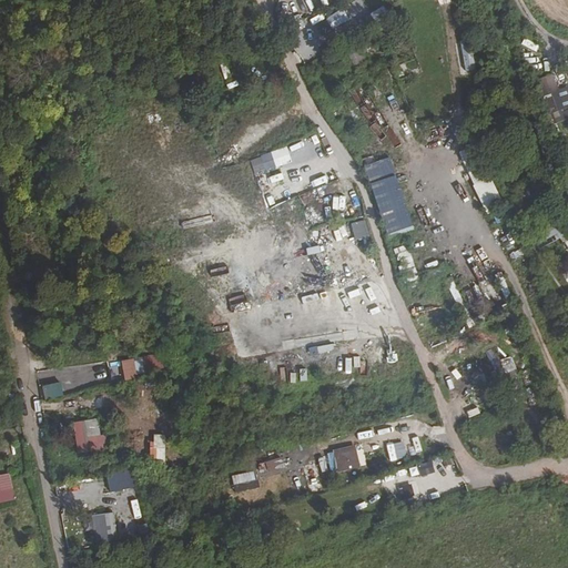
[(375,23),(389,16),(384,7),(369,14),(375,23)]
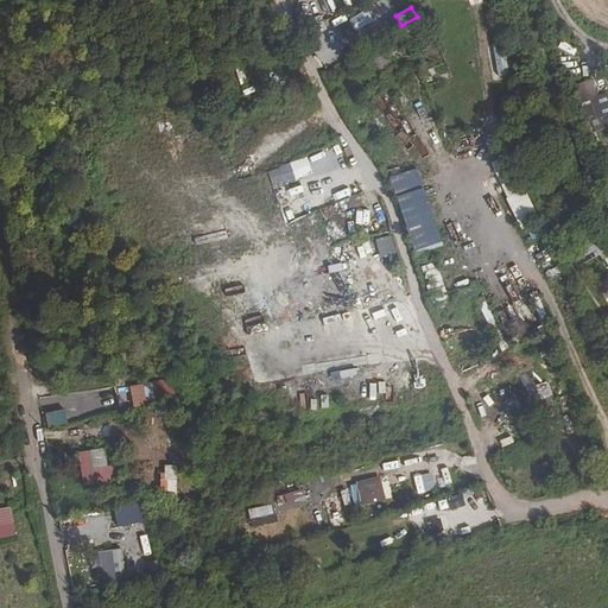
[(348,20),(355,33),(374,23),(366,10),(348,20)]
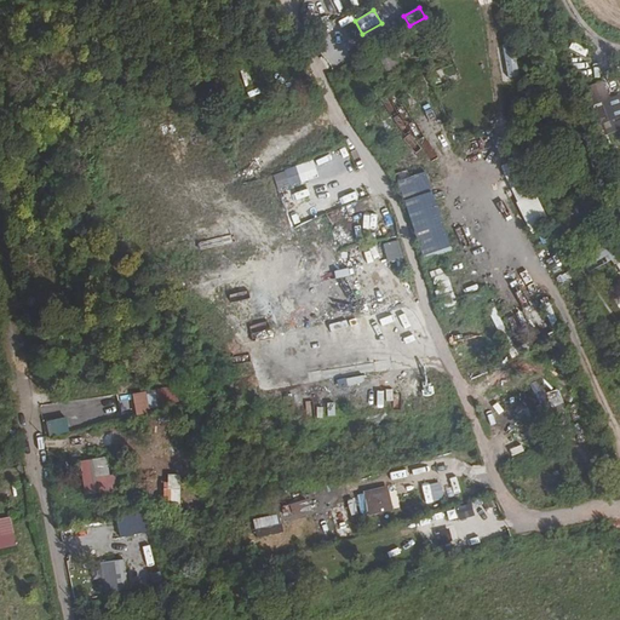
[(395,33),(403,28),(400,19),(390,23),(395,33)]
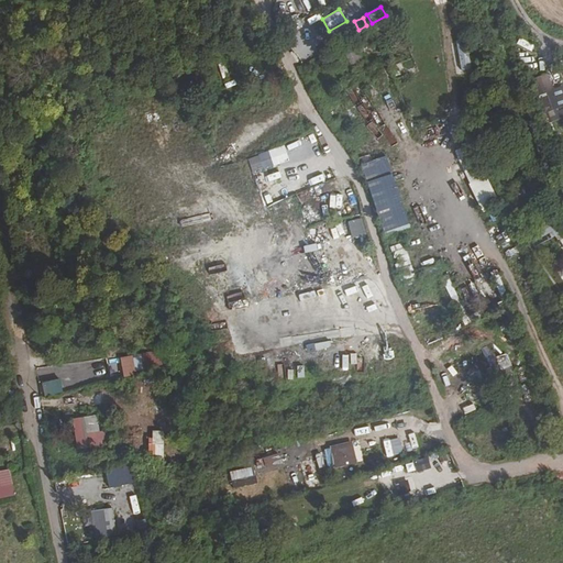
[(471,72),(465,41),(455,42),(461,73),(471,72)]
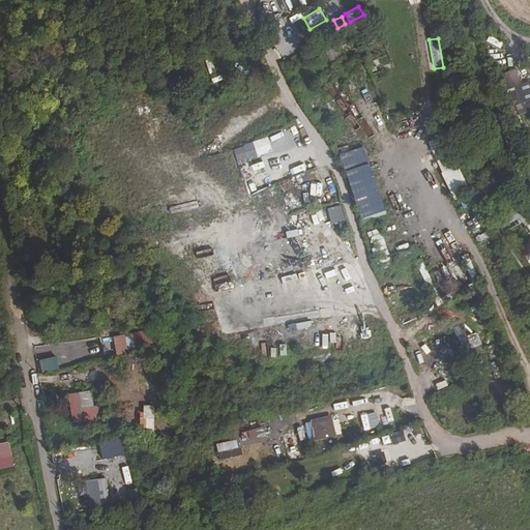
[(210,58),(205,59),(209,74),(214,71),(210,58)]
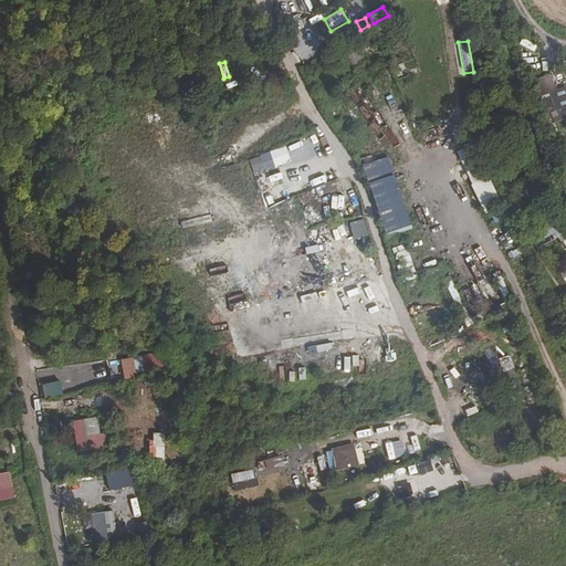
[(548,124),(565,118),(565,111),(565,107),(565,87),(563,76),(537,83),(548,124)]
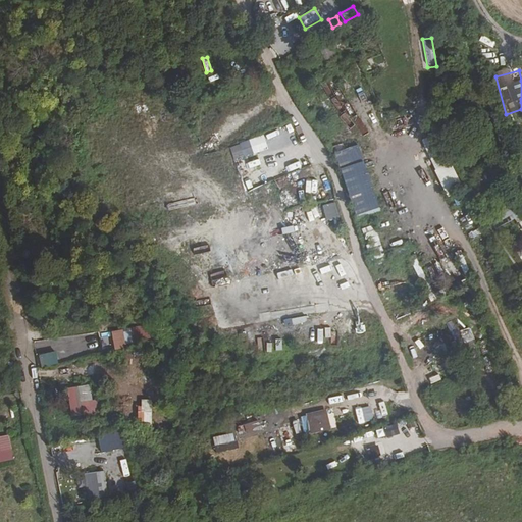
[(206,129),(209,136),(220,132),(218,125),(206,129)]
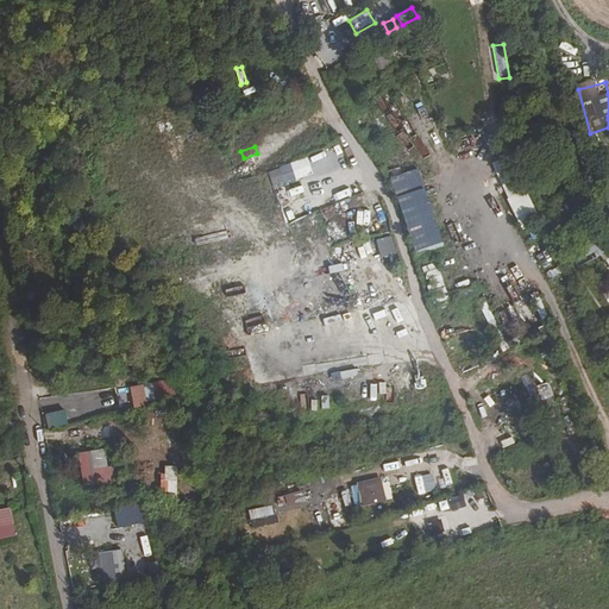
[(509,157),(491,164),(521,230),(539,221),(509,157)]
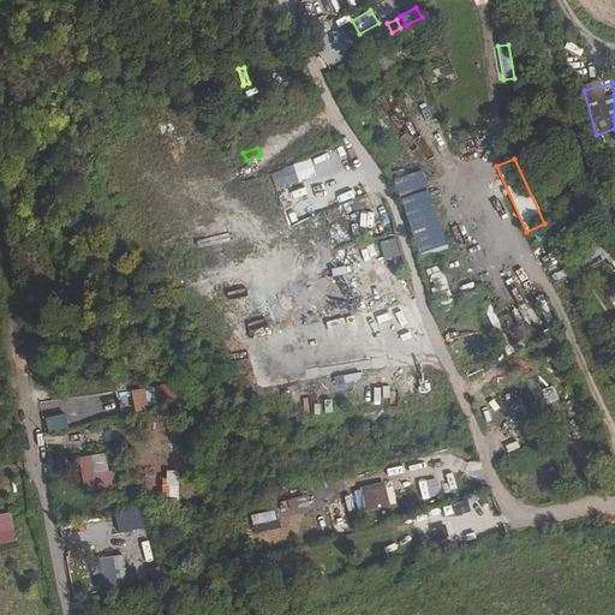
[(285,168),(291,185),(305,179),(299,162),(285,168)]
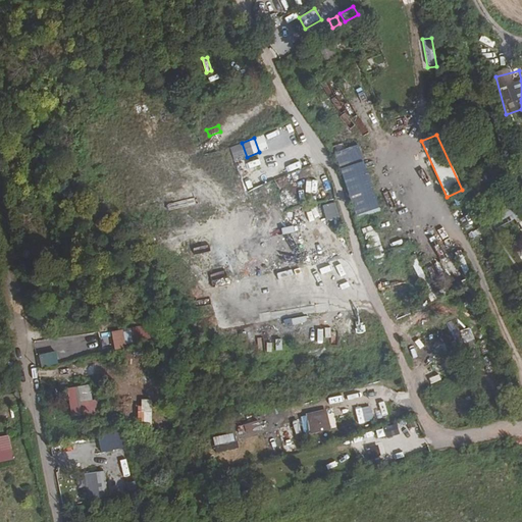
[(210,153),(229,146),(227,139),(207,146),(210,153)]
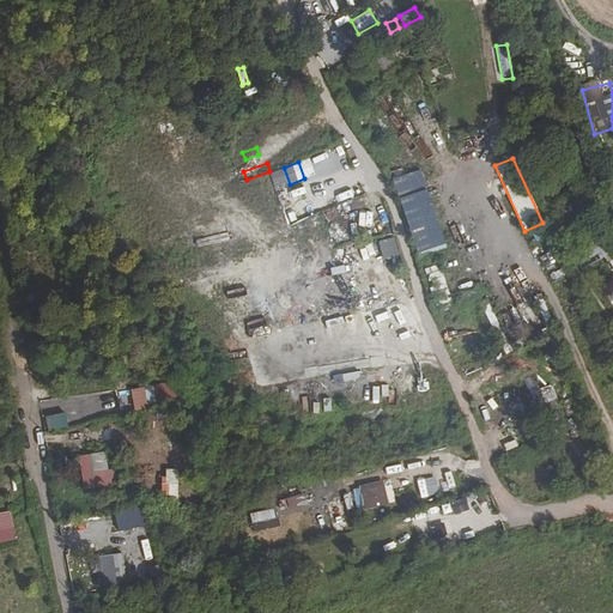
[(284,168),(269,174),(275,189),(290,183),(284,168)]
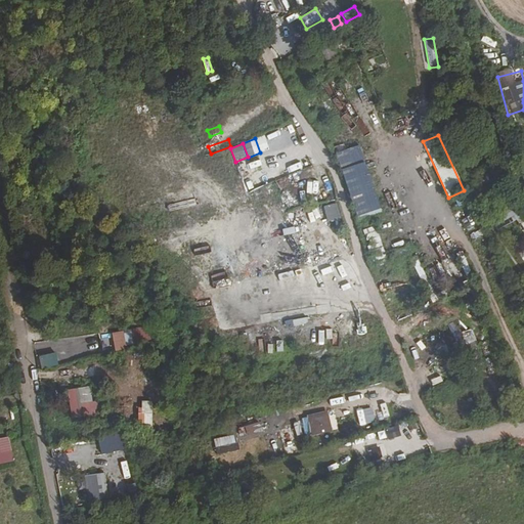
[(360,145),(336,153),(356,220),(381,212),(360,145)]
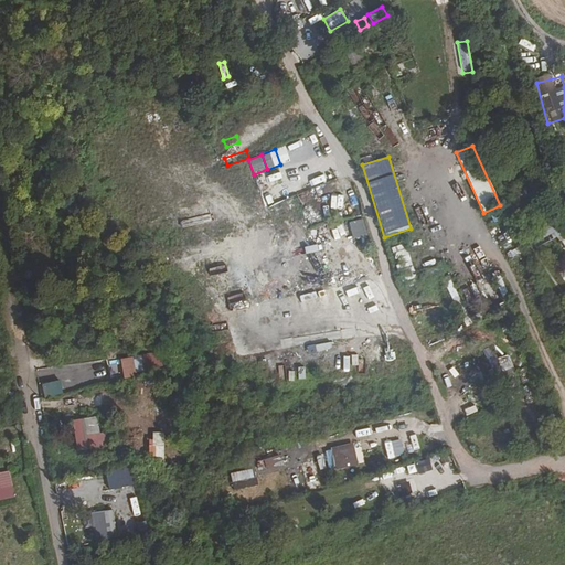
[(468,182),(465,170),(457,173),(460,184),(468,182)]
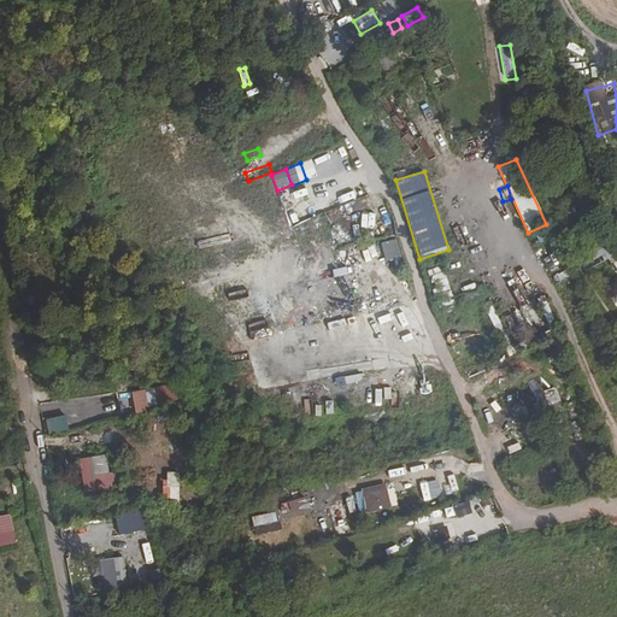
[(319,194),(325,211),(333,207),(327,192),(319,194)]
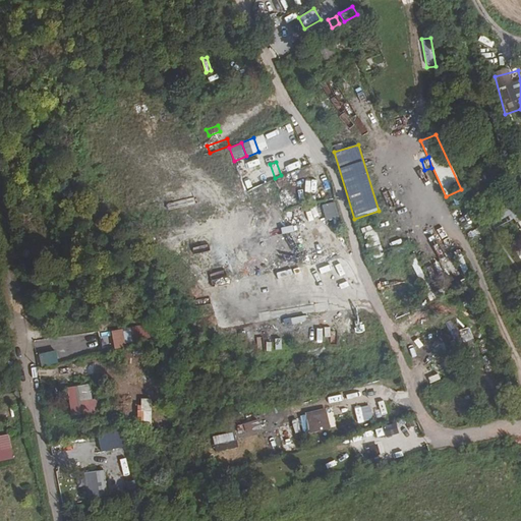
[(308,174),(305,179),(316,187),(320,181),(308,174)]
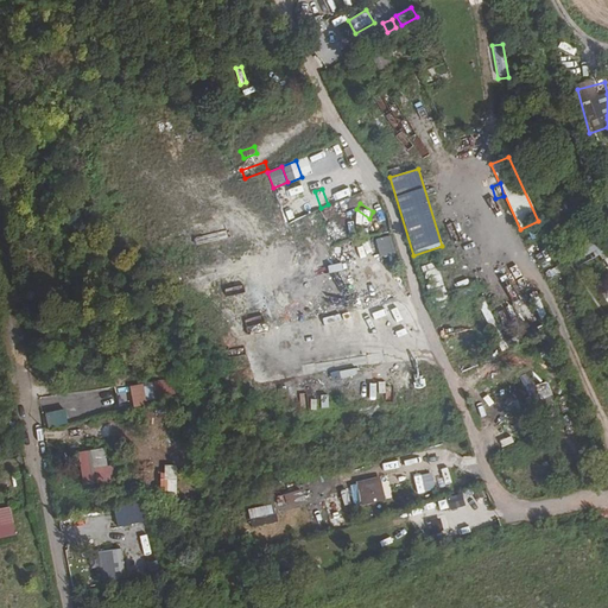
[(280,216),(295,211),(292,204),(278,209),(280,216)]
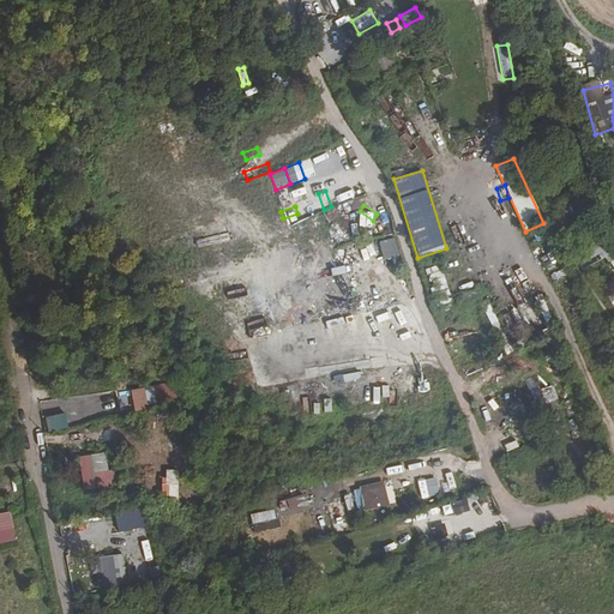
[(265,221),(247,227),(250,234),(268,228),(265,221)]
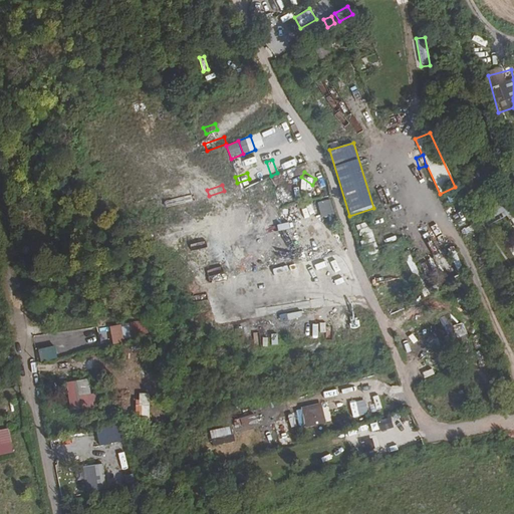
[(244,189),(249,198),(260,192),(257,186),(252,188),(251,185),(244,189)]
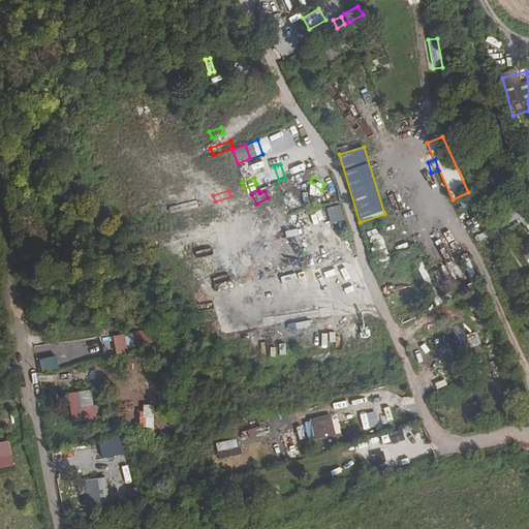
[(340,205),(327,208),(333,227),(345,224),(340,205)]
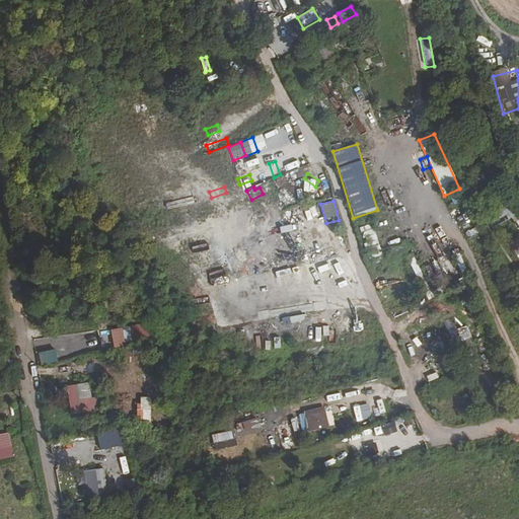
[(217,223),(226,221),(224,213),(215,215),(217,223)]
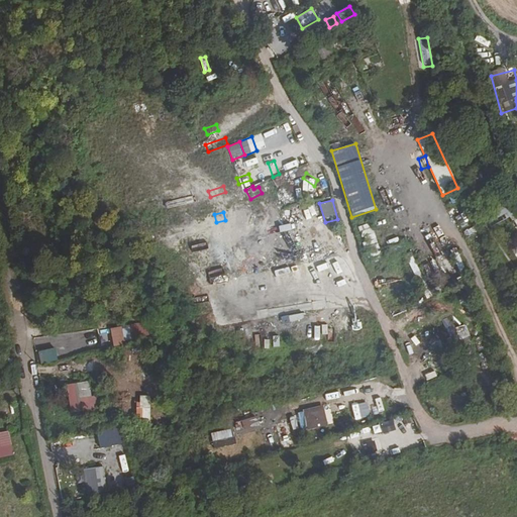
[(294,215),(285,216),(286,223),(294,222),(294,215)]
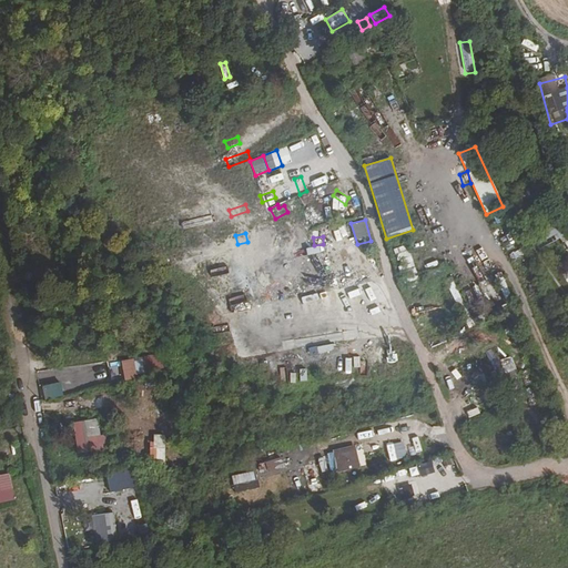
[(343,239),(326,242),(331,259),(346,255),(343,239)]
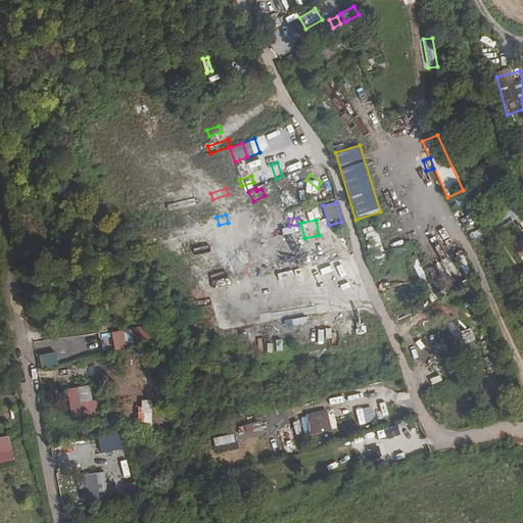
[(364,229),(368,248),(379,246),(376,227),(364,229)]
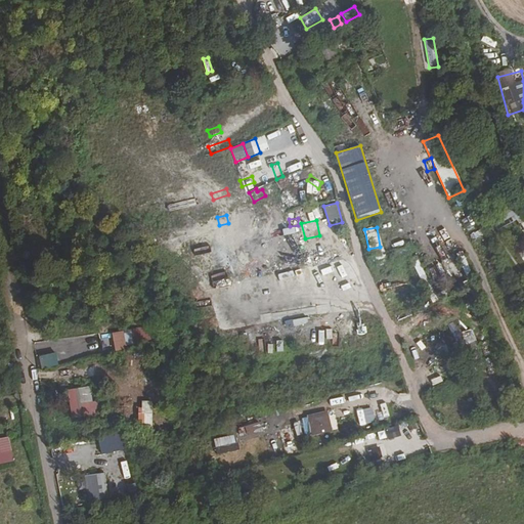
[(300,249),(305,265),(325,258),(322,248),(309,253),(307,246),(300,249)]
